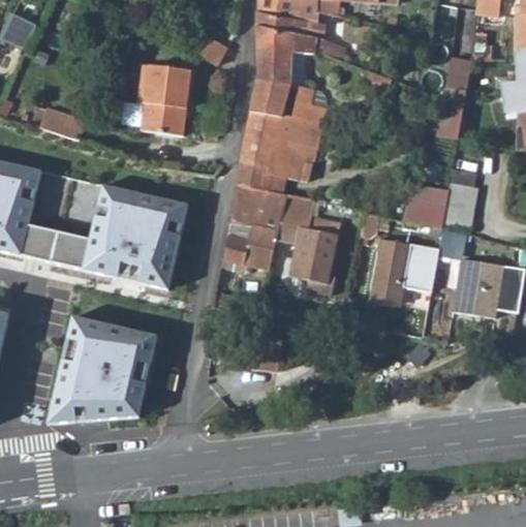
[(314,29),(315,18),(316,1),(316,0),(254,0),(254,7),(254,32),(315,42),(316,34),(317,30),(314,29)]
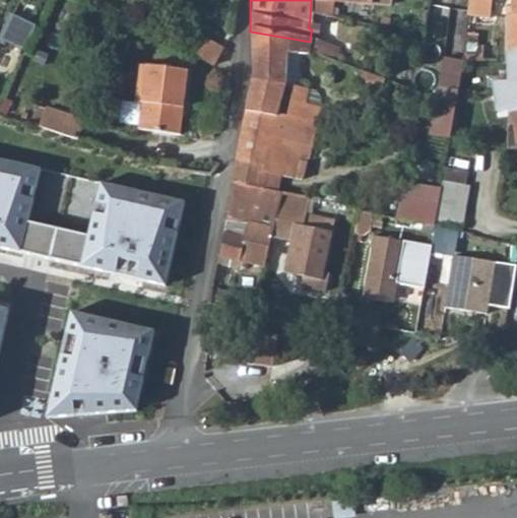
[(454,0),(454,11),(466,12),(467,0),(454,0)]
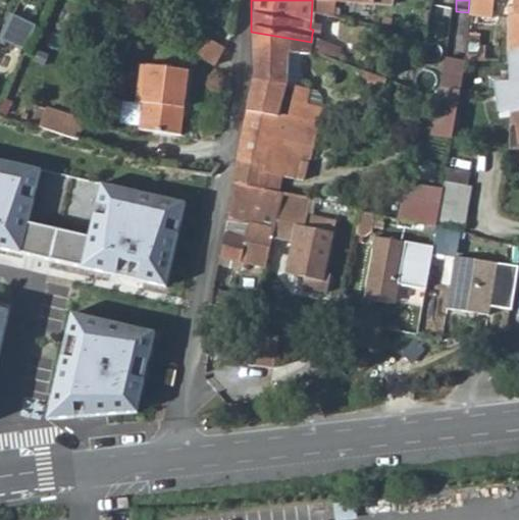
[(488,16),(489,0),(469,0),(468,12),(468,14),(488,16)]
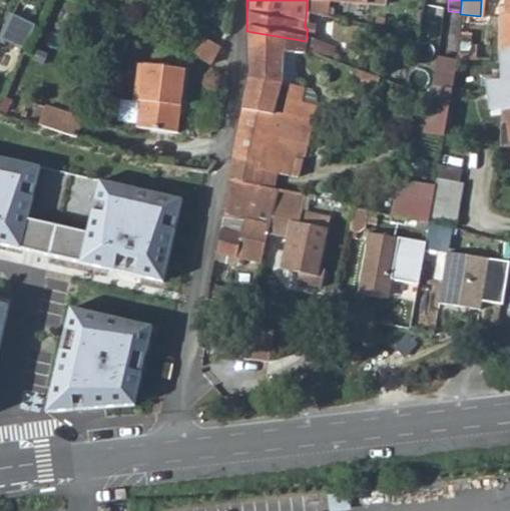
[(500,14),(497,54),(509,50),(509,0),(504,0),(505,5),(499,5),(500,14)]
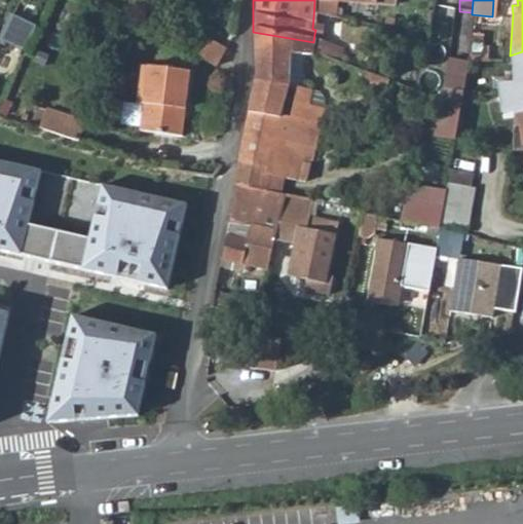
[(334,20),(335,2),(314,1),(313,17),(330,20),(334,20)]
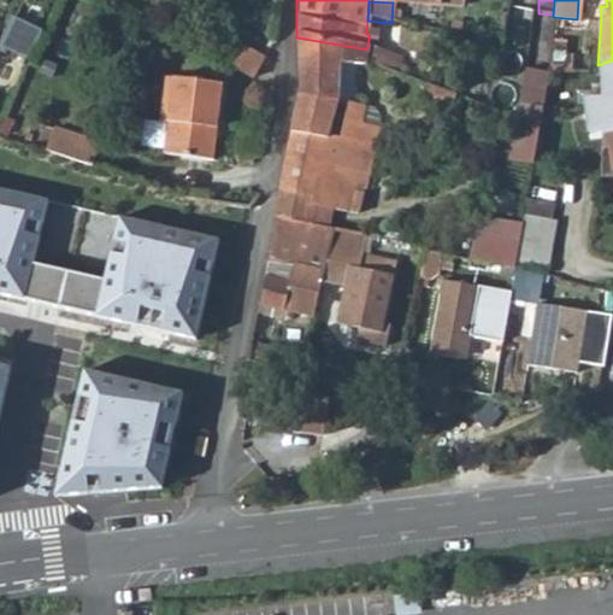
[(0,40),(29,52),(41,24),(11,12),(0,40)]
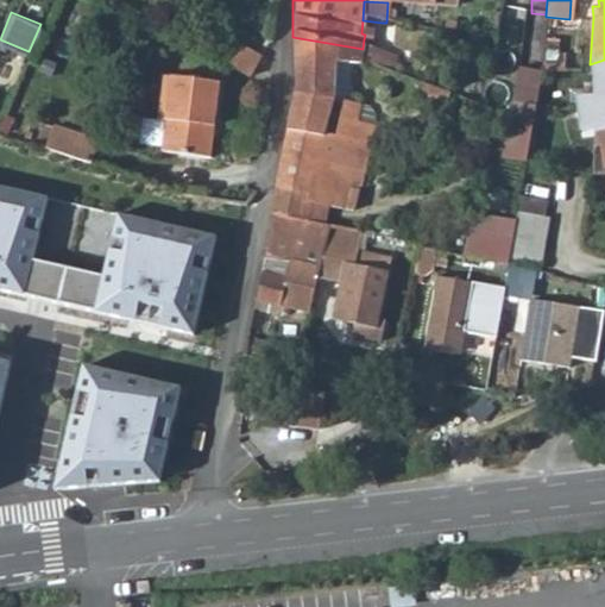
[(409,37),(410,26),(386,23),(382,23),(380,27),(386,27),(386,35),(409,37)]
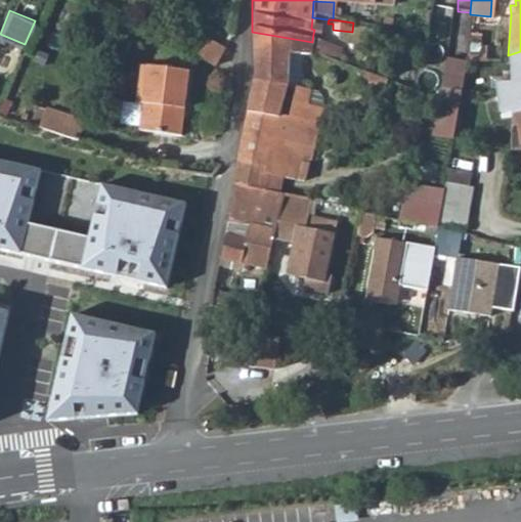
[(301,55),(311,56),(312,48),(312,42),(252,32),(254,73),(247,114),(302,125),(303,120),(316,122),(322,93),(301,89),(285,85),(291,54),(301,55)]
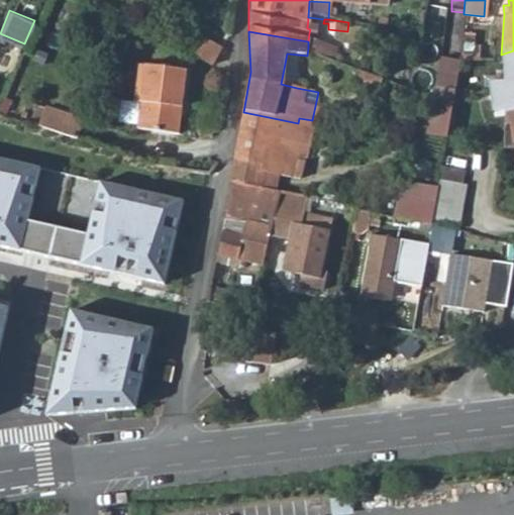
[(334,43),(309,33),(308,41),(308,47),(329,56),(334,43)]
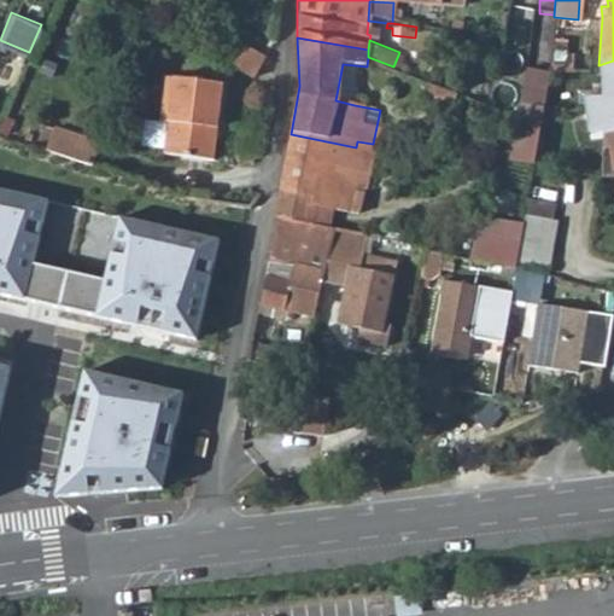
[(238,44),(228,63),(251,75),(261,54),(238,44)]
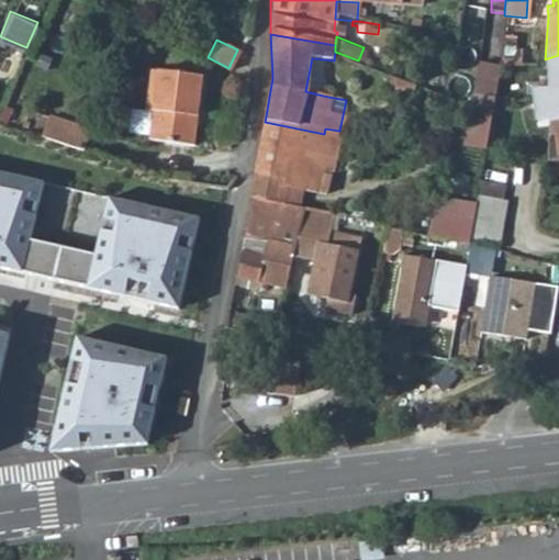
[(476,47),(471,71),(487,73),(488,66),(493,49),(476,47)]
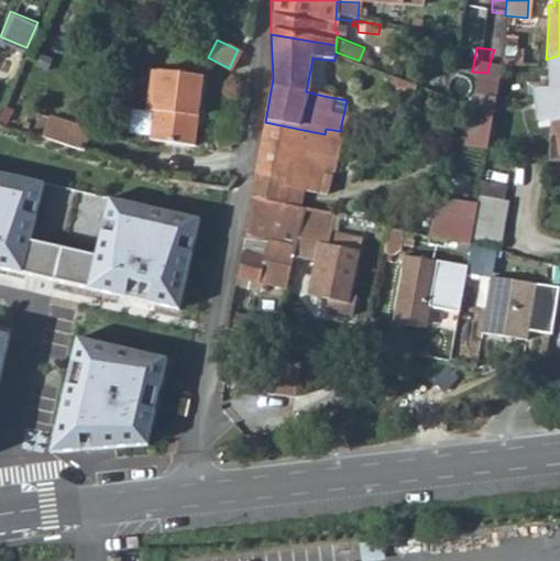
[(498,51),(494,50),(489,66),(496,65),(498,51)]
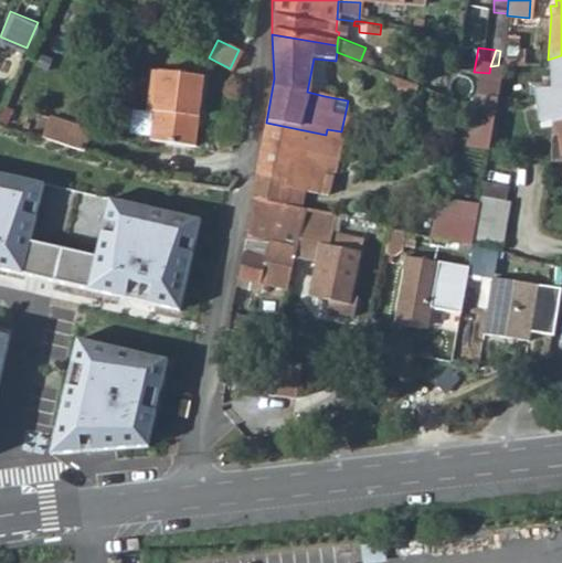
[(539,124),(550,121),(561,119),(561,55),(548,60),(551,89),(533,92),(539,124)]
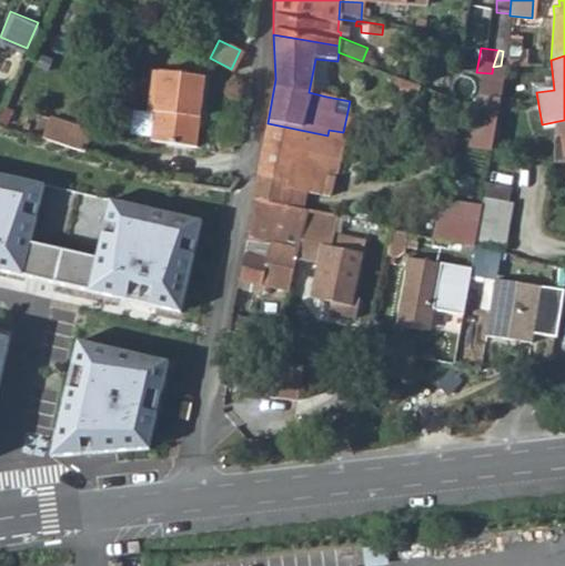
[(325,77),(326,60),(315,59),(309,92),(326,97),(329,78),(325,77)]
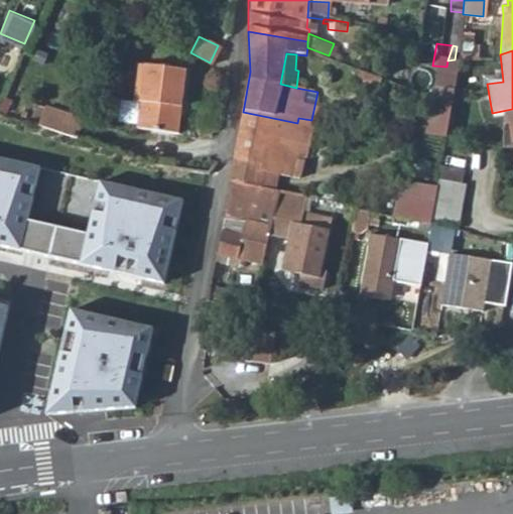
[(438,162),(455,59),(447,60),(446,67),(434,178),(438,162)]
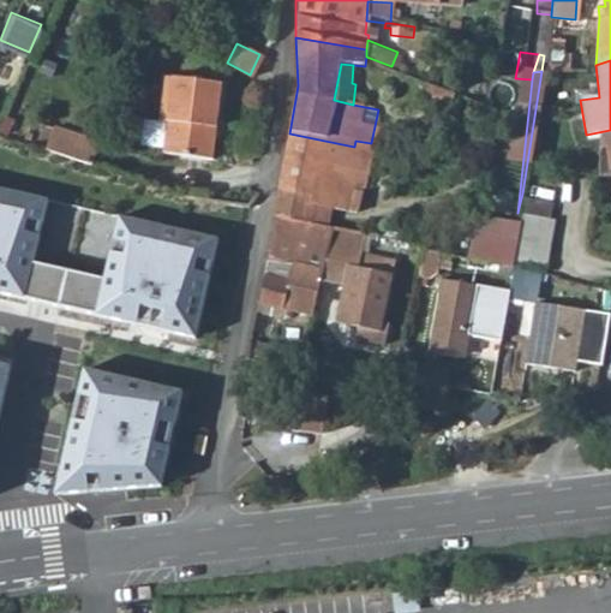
[(420,88),(449,88),(453,73),(423,72),(420,88)]
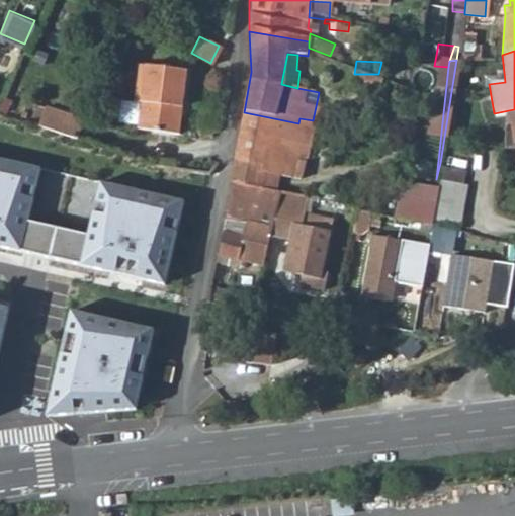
[(179,132),(180,119),(186,71),(185,70),(140,64),(136,101),(141,102),(140,105),(138,127),(179,132)]
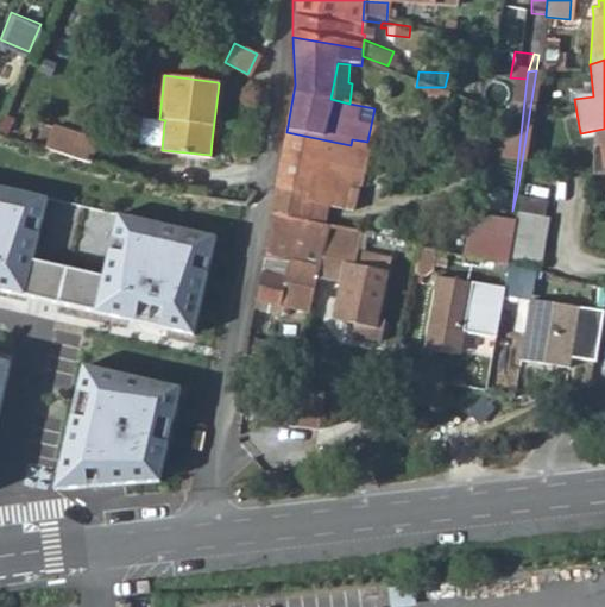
[(468,206),(461,255),(508,263),(509,261),(512,211),(527,79),(510,77),(506,95),(504,95),(495,150),(490,149),(480,208),(468,206)]
